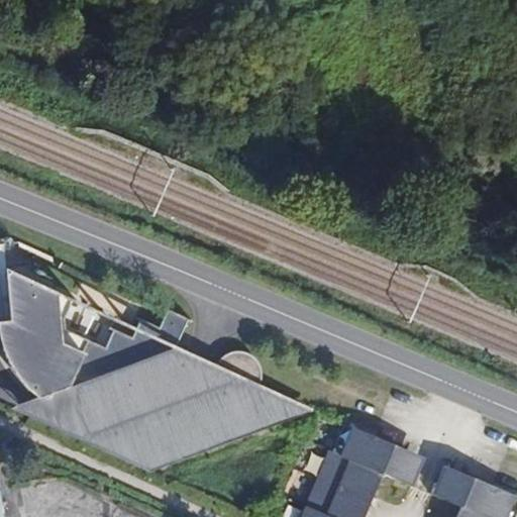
[(65,432),(149,471),(174,460),(200,450),(227,441),(253,431),(281,421),(312,409),(291,399),(259,385),(262,372),(259,364),(252,356),(243,350),(230,351),(215,365),(176,346),(187,319),(167,309),(159,328),(140,319),(131,339),(113,330),(105,348),(59,327),(56,292),(3,269),(2,244),(0,244),(0,346),(4,359),(17,380),(36,397),(13,405),(11,408),(65,432)]
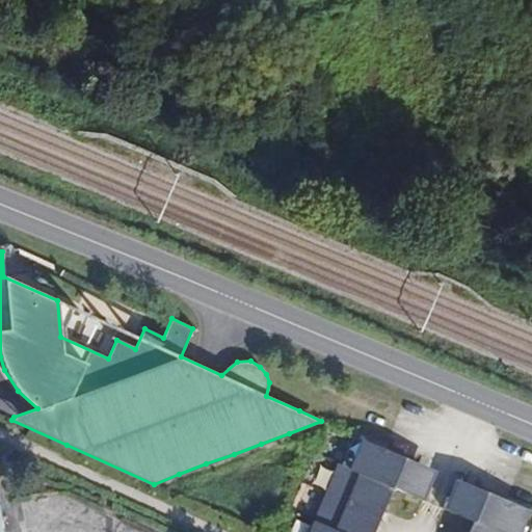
[(349,448),(354,436),(384,449),(387,445),(352,431),(345,447),(338,463),(342,464),(349,448)]
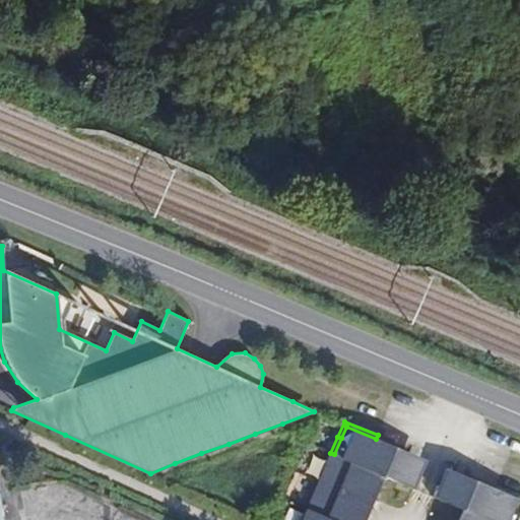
[(365,519),(383,476),(414,490),(419,476),(403,469),(410,453),(376,439),(346,427),(341,438),(334,454),(330,453),(302,519),(365,519)]
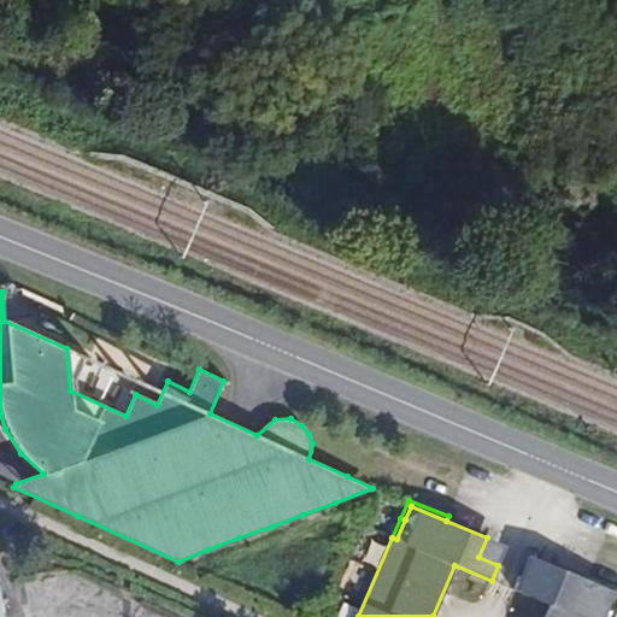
[(506,546),(487,538),(479,557),(498,565),(506,546)]
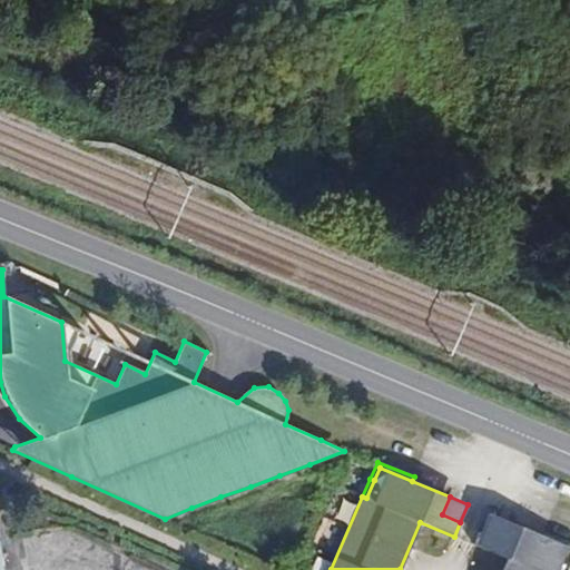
[(487,513),(480,531),(498,539),(505,520),(487,513)]
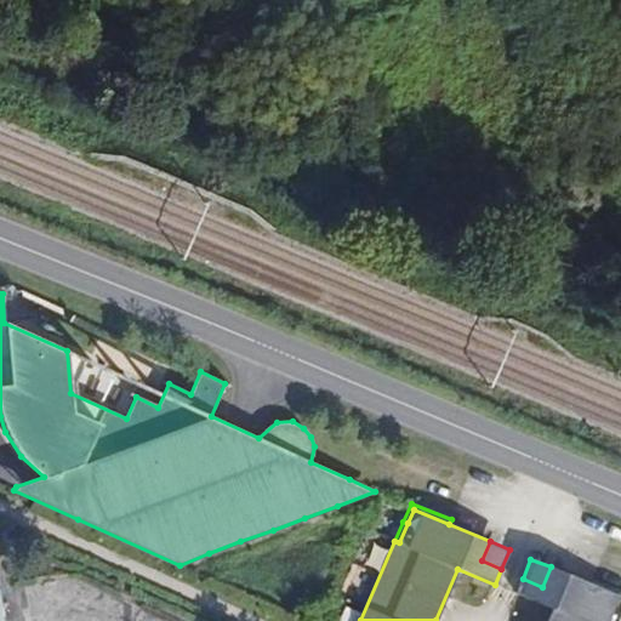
[(617,620),(620,615),(620,596),(551,567),(542,587),(523,579),(516,594),(553,610),(548,620),(617,620)]
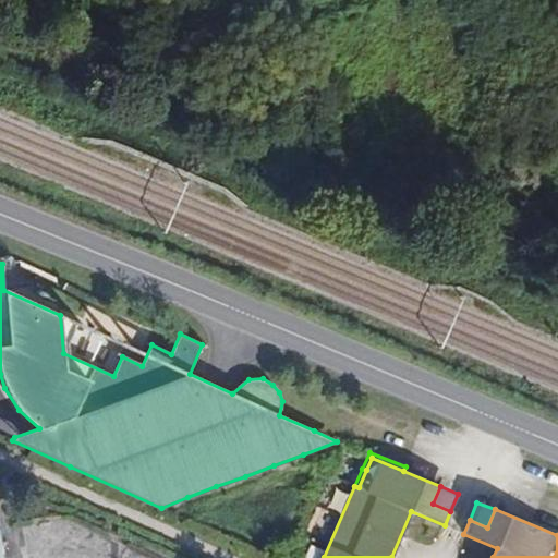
[(557,557),(557,532),(532,521),(530,524),(557,535),(557,553),(555,557),(557,557)]
